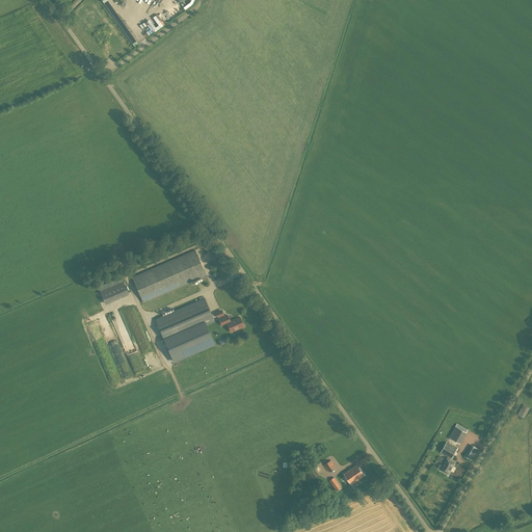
[(158,14),(154,18),(156,21),(154,22),(151,19),(144,24),(147,27),(150,26),(154,33),(166,25),(158,14)]
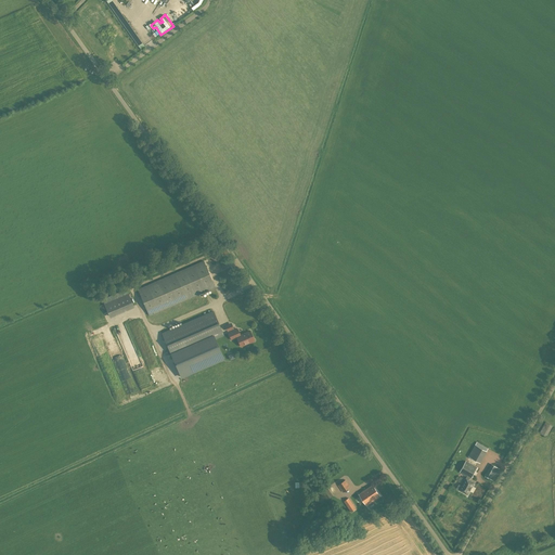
[(204,261),(138,289),(150,315),(215,287),(204,261)]
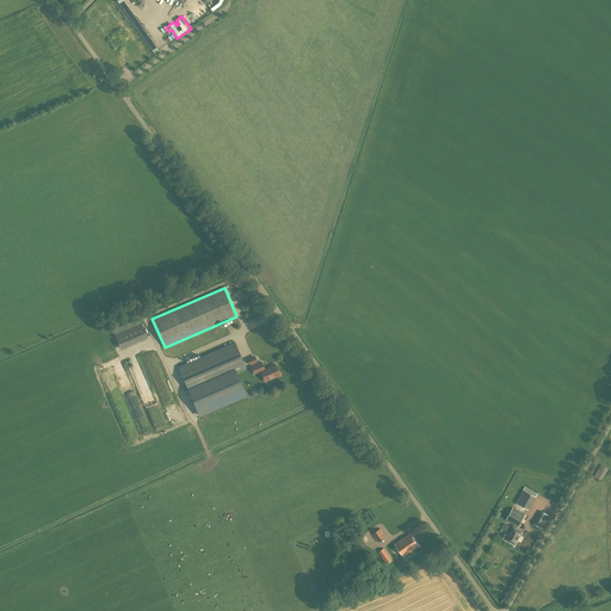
[(115,334),(121,349),(147,337),(141,323),(115,334)]
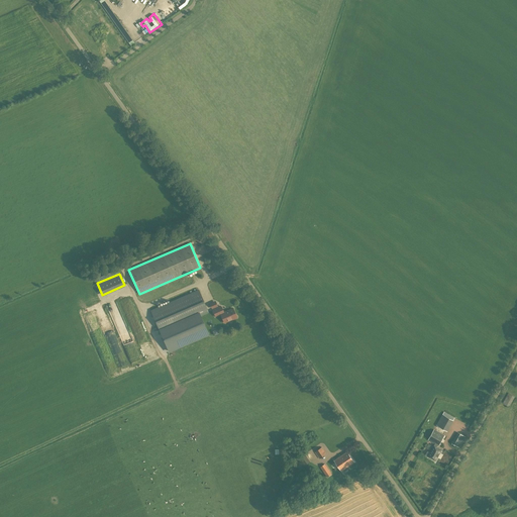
[(201,315),(208,312),(199,290),(151,311),(161,332),(169,352),(209,335),(201,315)]
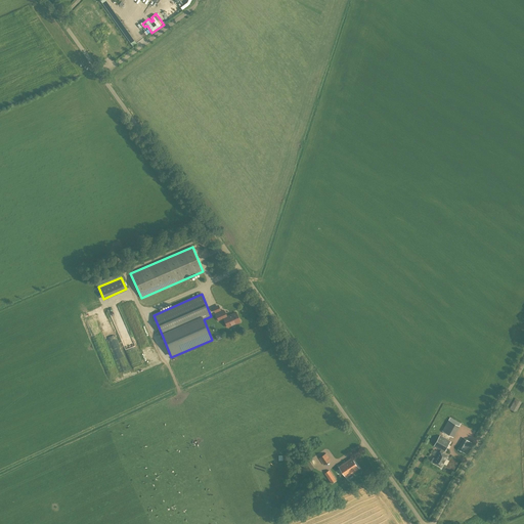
[(216,314),(218,320),(223,318),(227,328),(239,321),(236,312),(226,316),(224,311),(216,314)]
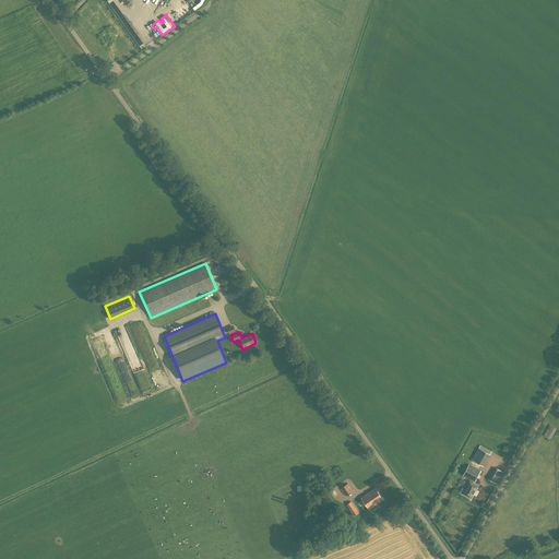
[(544,436),(550,440),(556,429),(550,425),(544,436)]
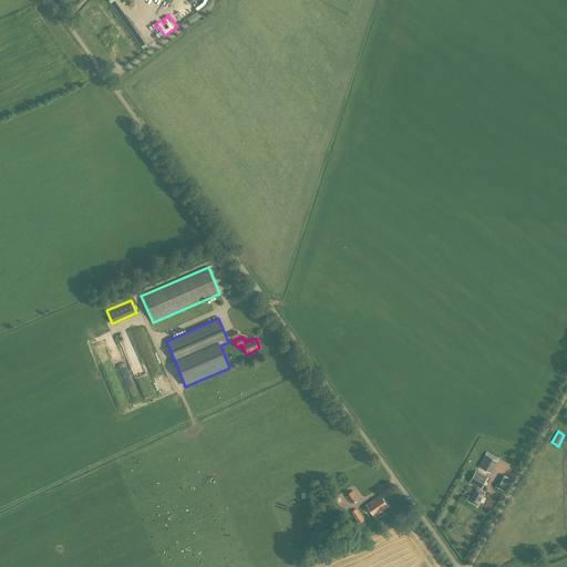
[(485,454),(478,466),(491,473),(497,461),(485,454)]
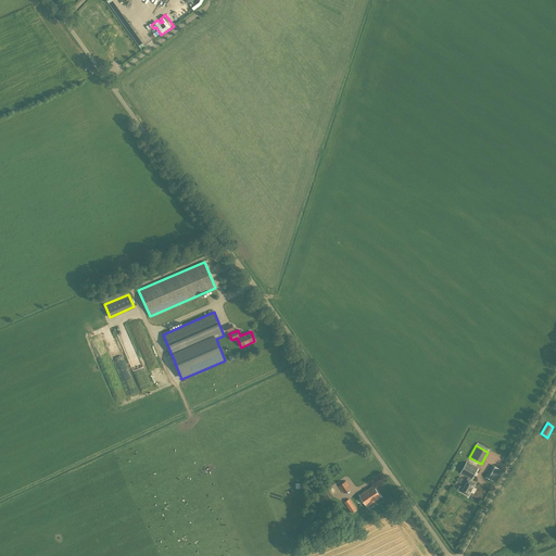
[(467,479),(470,480),(470,479),(472,480),(478,468),(467,463),(460,474),(468,478),(467,479)]
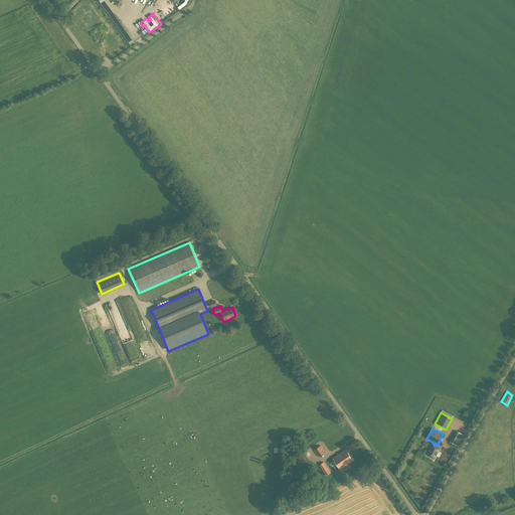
[(456,432),(450,442),(452,443),(457,446),(463,436),(456,432)]
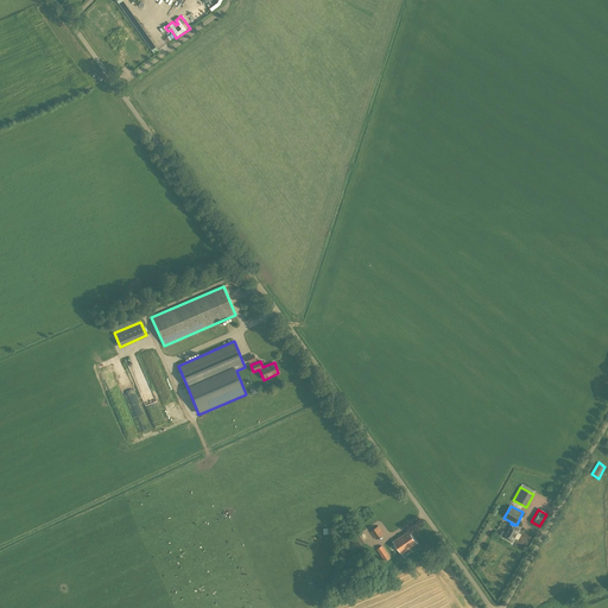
[(511,524),(506,532),(502,531),(500,536),(504,537),(512,542),(520,529),(514,525),(511,524)]
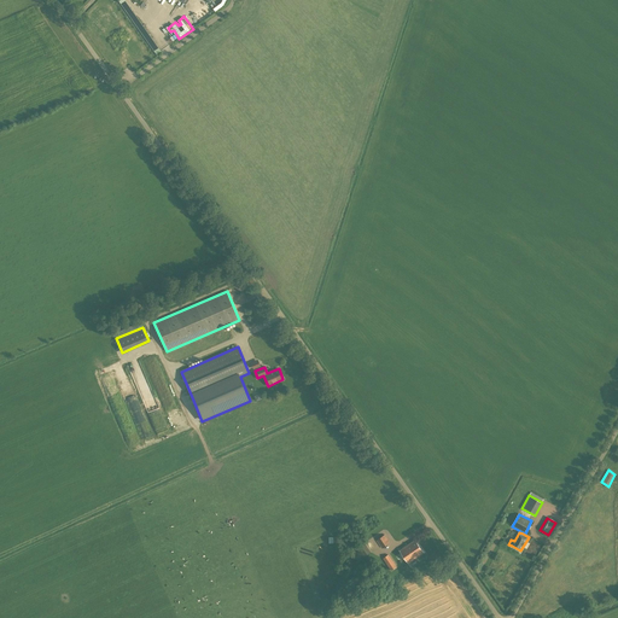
[(377,541),(382,548),(391,542),(385,535),(377,541)]
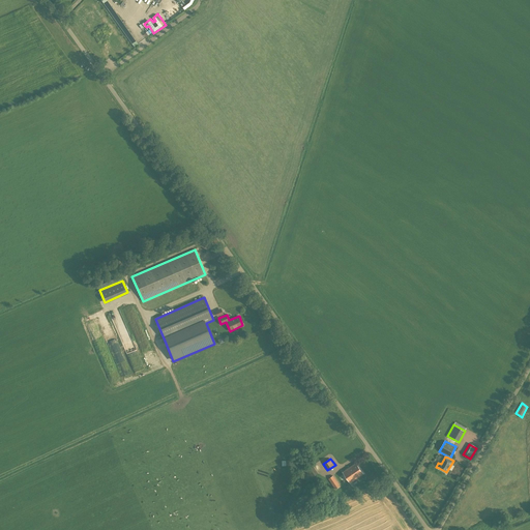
[(343,472),(350,482),(363,474),(356,463),(343,472)]
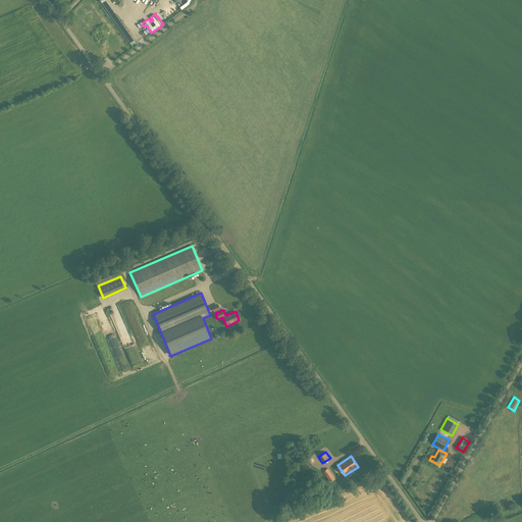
[(323,471),(330,482),(335,478),(328,468),(323,471)]
